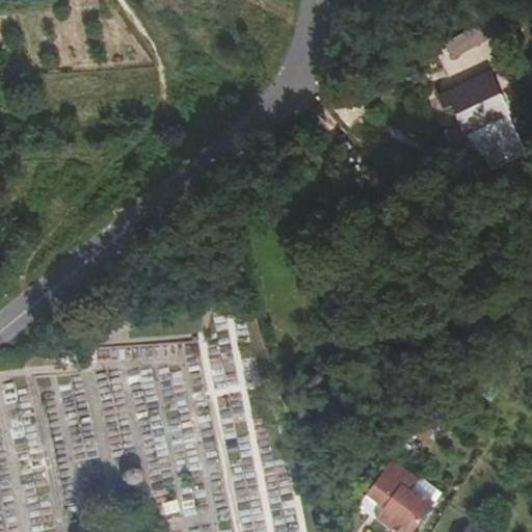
[(444,41),(451,55),(499,30),(491,16),(444,41)]
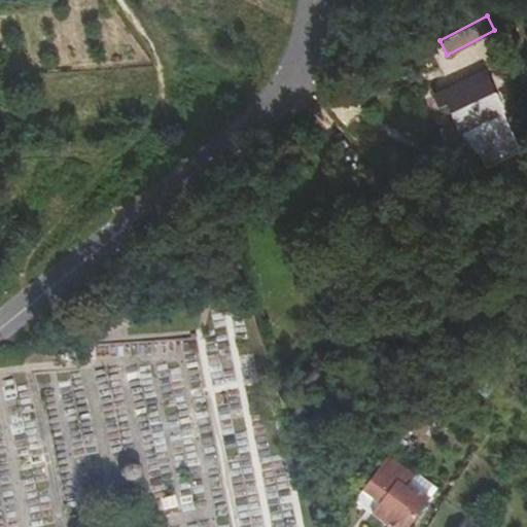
[(431,95),(437,106),(446,102),(468,149),(476,146),(485,165),(520,148),(481,71),(431,95)]
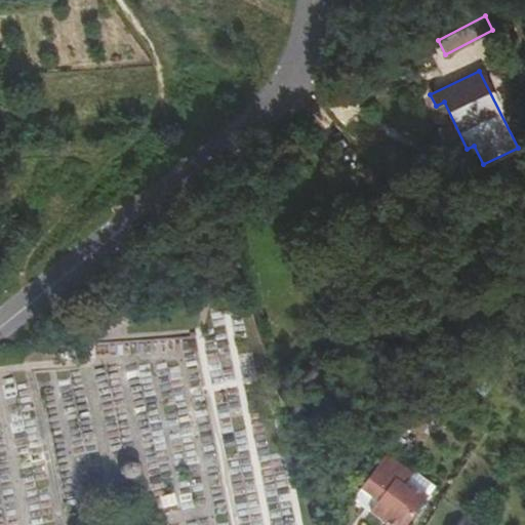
[(425,384),(418,391),(427,398),(432,390),(425,384)]
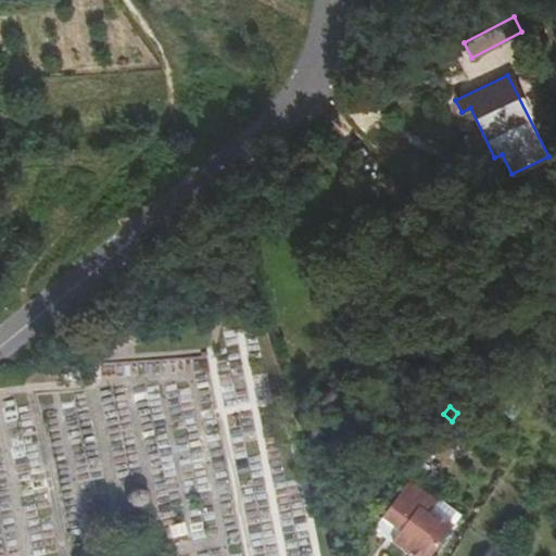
[(459,418),(469,427),(477,417),(467,409),(459,418)]
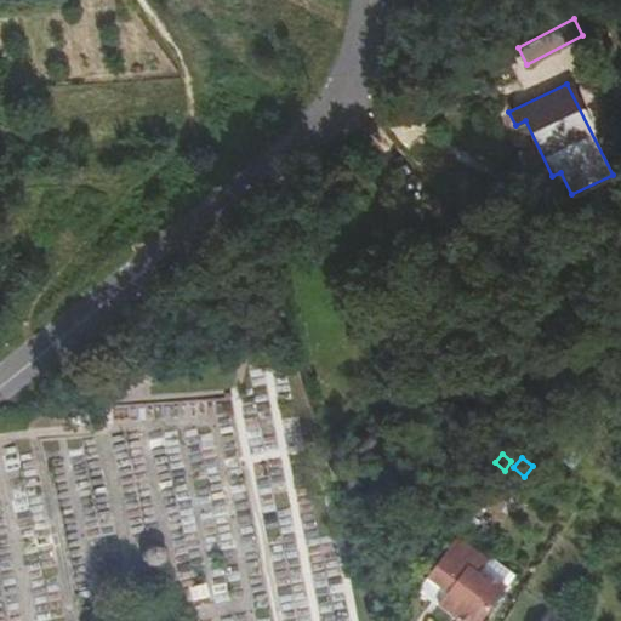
[(488,563),(454,539),(423,577),(445,596),(437,608),(454,620),(480,620),(505,591),(480,573),(488,563)]
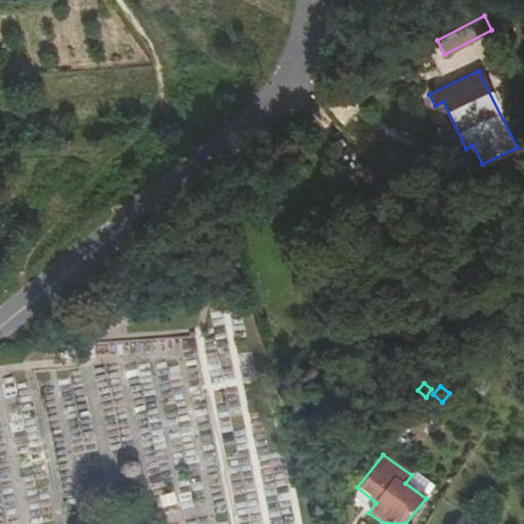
[(130,478),(134,479),(137,478),(139,476),(141,472),(141,468),(140,465),(138,463),(135,462),(132,461),(128,462),(126,465),(124,468),(124,471),(124,473),(126,476),(127,477),(130,478)]
